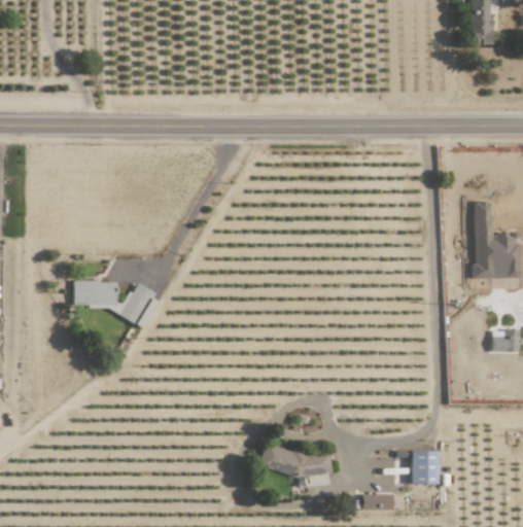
[(493,46),(492,0),(471,0),(472,46),(493,46)]
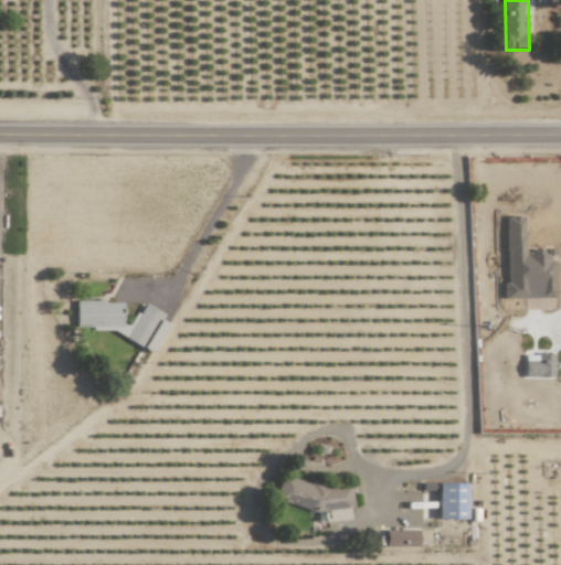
[(510,298),(557,298),(557,254),(528,254),(528,216),(510,216),(510,298)]
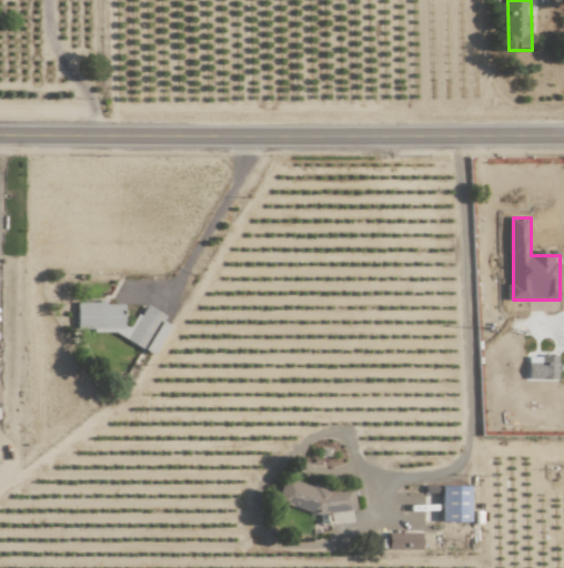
[(80,328),(93,328),(99,332),(114,332),(157,355),(169,333),(169,315),(149,305),(143,315),(139,315),(133,326),(127,326),(128,305),(111,304),(108,302),(80,302),(80,328)]
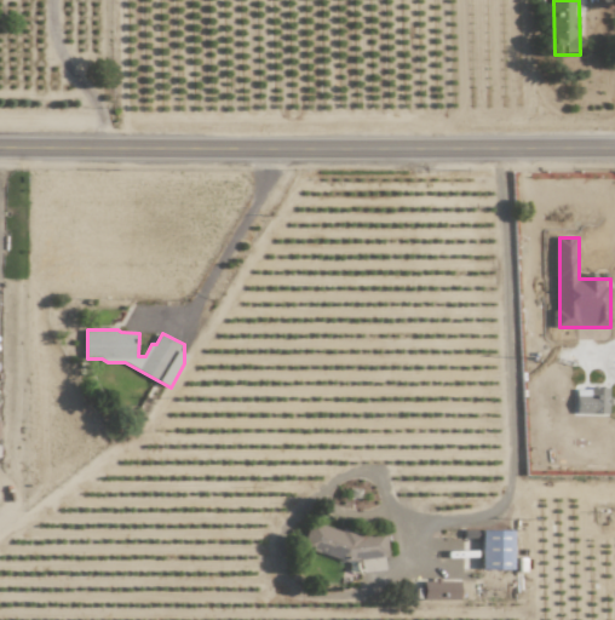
[(579,415),(613,414),(613,389),(579,389),(579,415)]
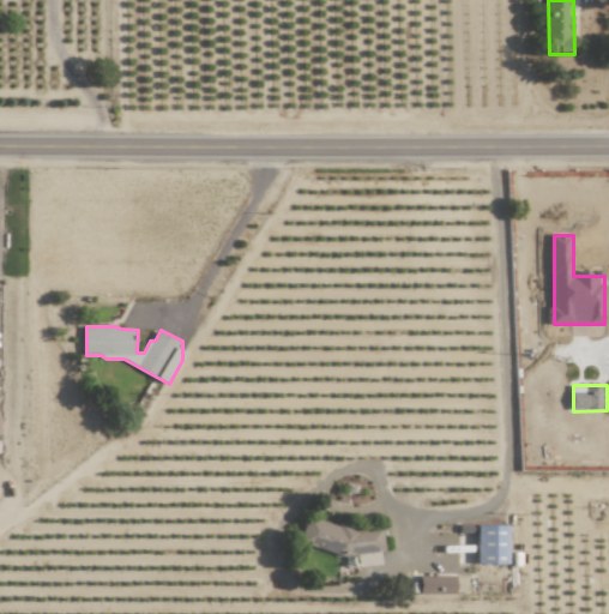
[(385,527),(363,529),(342,522),(341,525),(309,517),(302,543),(344,555),(345,563),(342,576),(363,573),(361,558),(362,554),(387,552),(385,527)]
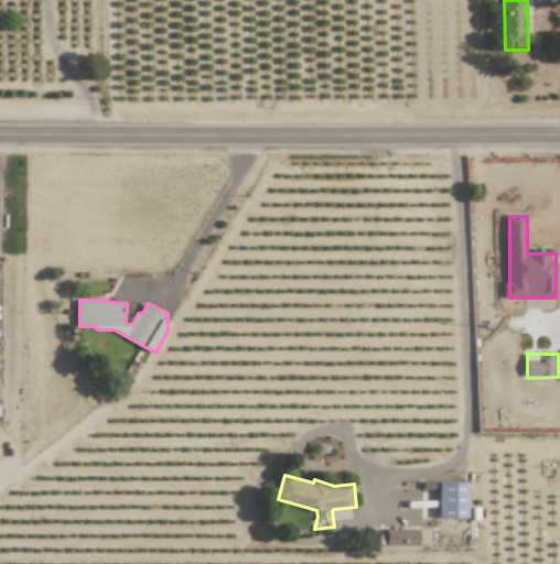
[(469,483),(441,483),(441,518),(469,518),(469,483)]
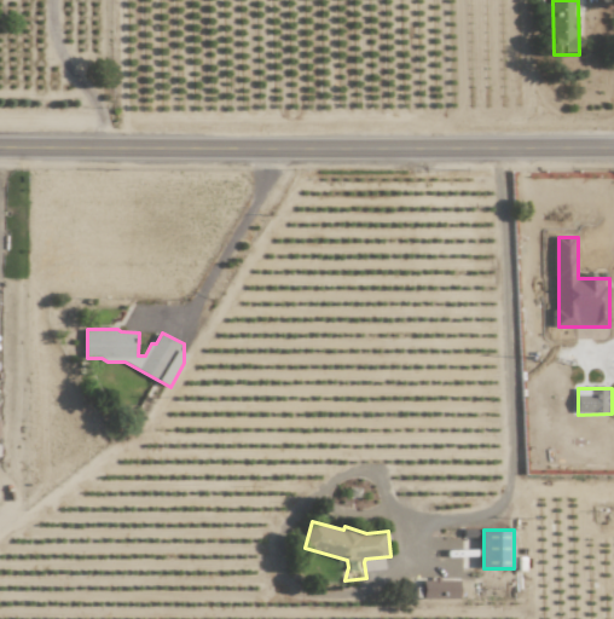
[(462,599),(462,579),(426,580),(426,600),(462,599)]
